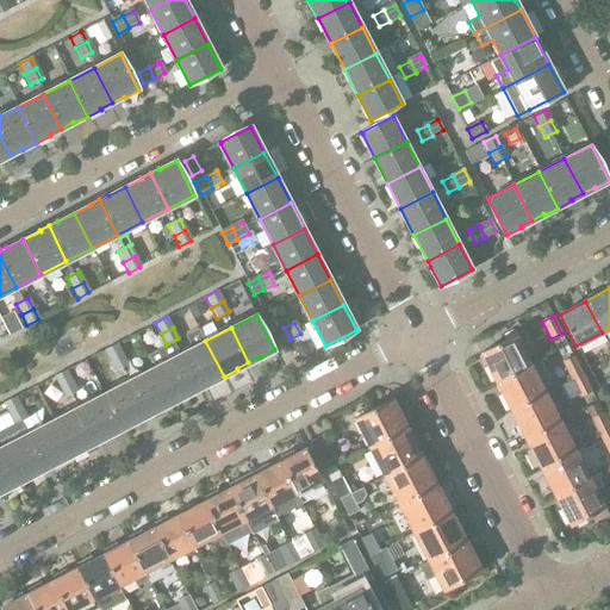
[(284,328),(273,332),(279,344),(290,340),(284,328)]
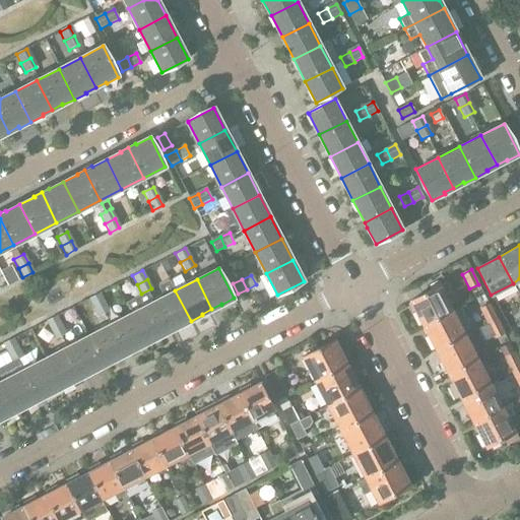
[(410,301),(424,326),(452,311),(439,285),(410,301)]
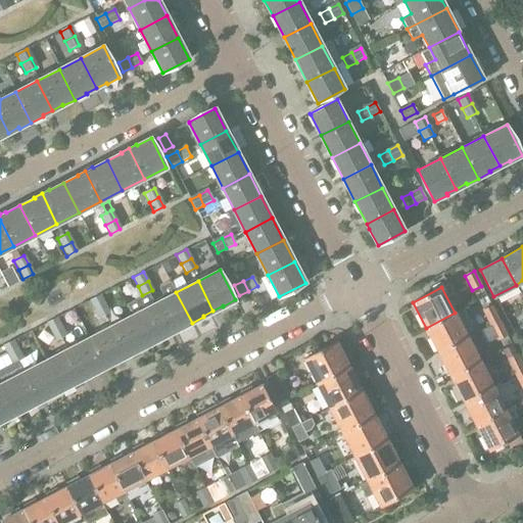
[(153,303),(169,333),(180,328),(180,329),(192,323),(176,292),(153,303)]
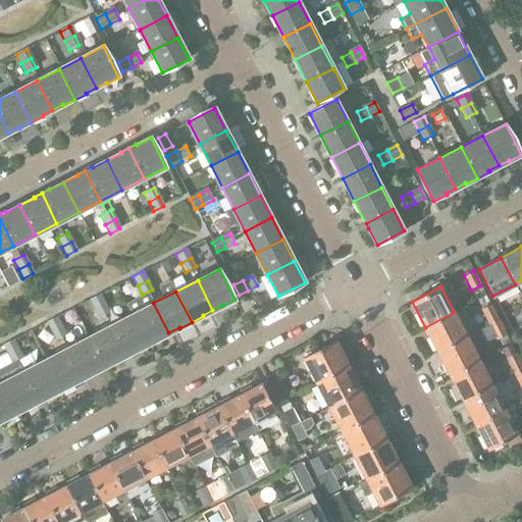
[(90,300),(94,309),(104,304),(99,295),(90,300)]
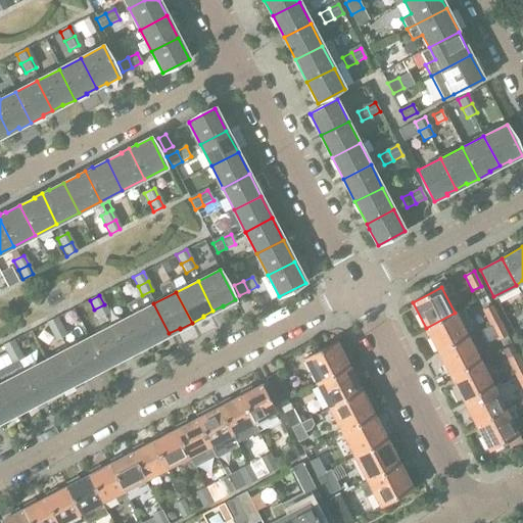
[(153,303),(132,315),(148,345),(160,339),(159,338),(169,333),(153,303)]
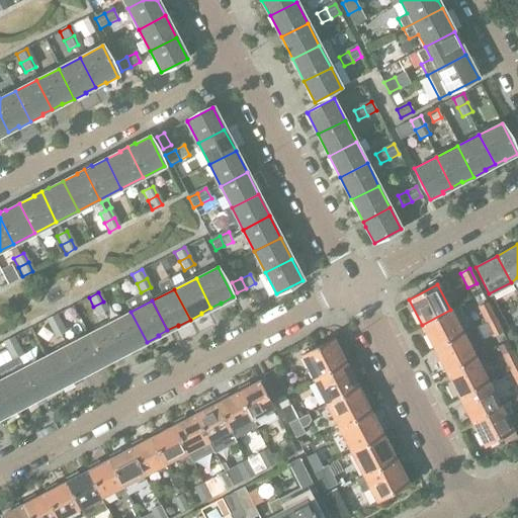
[(103,301),(93,307),(98,315),(107,311),(103,301)]
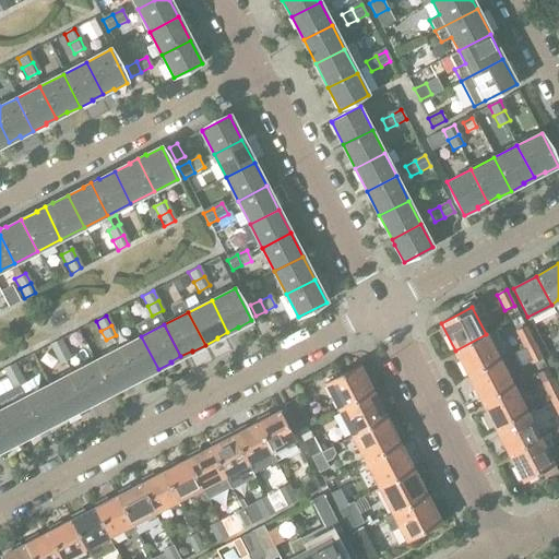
[(516,333),(523,347),(533,343),(525,328),(516,333)]
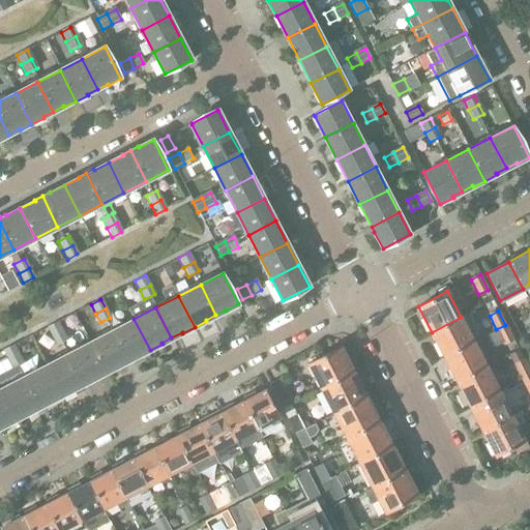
[(432,332),(444,356),(473,342),(461,317),(432,332)]
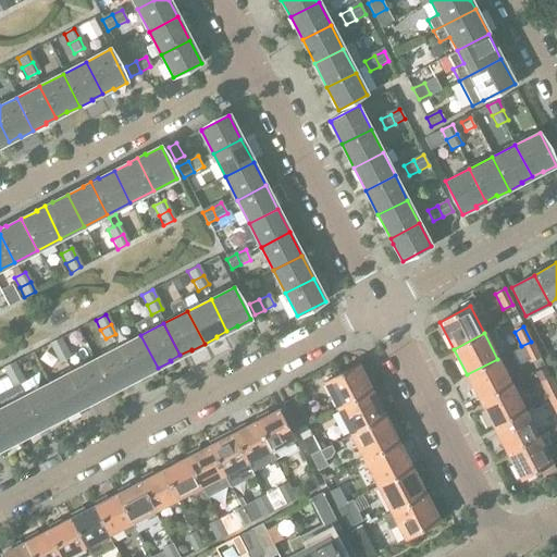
[(116,347),(134,380),(145,373),(146,374),(158,368),(140,335),(116,347)]
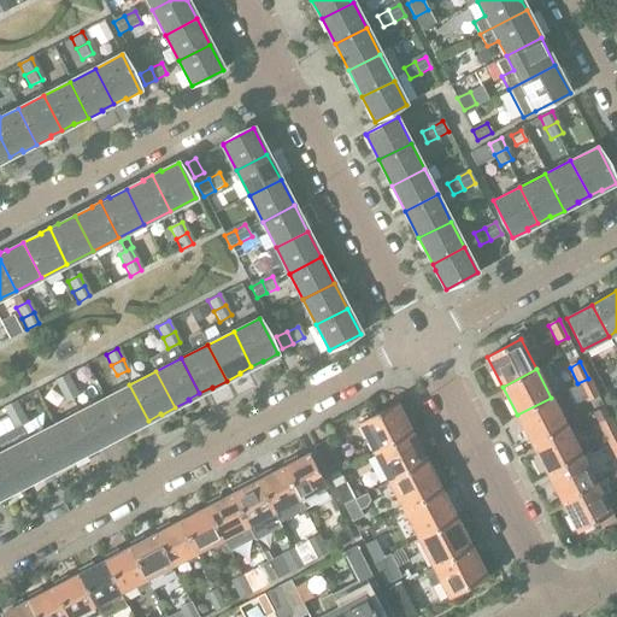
[(54,381),(60,392),(72,386),(66,375),(54,381)]
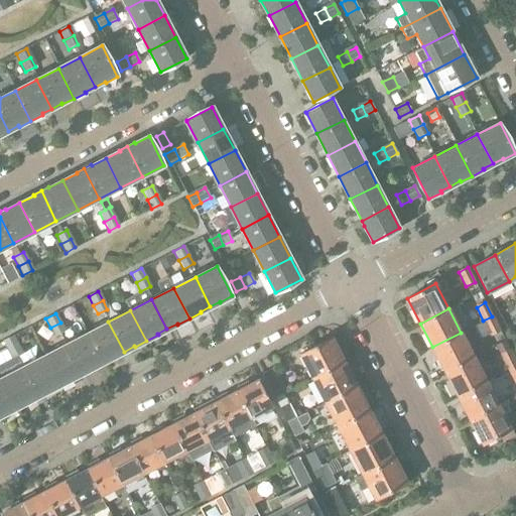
[(492,316),(483,320),(491,335),(499,331),(492,316)]
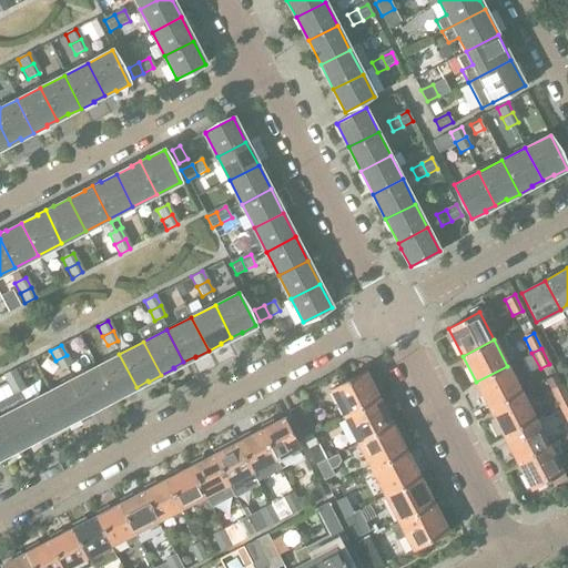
[(119,354),(95,366),(113,401),(127,393),(127,392),(137,387),(119,354)]
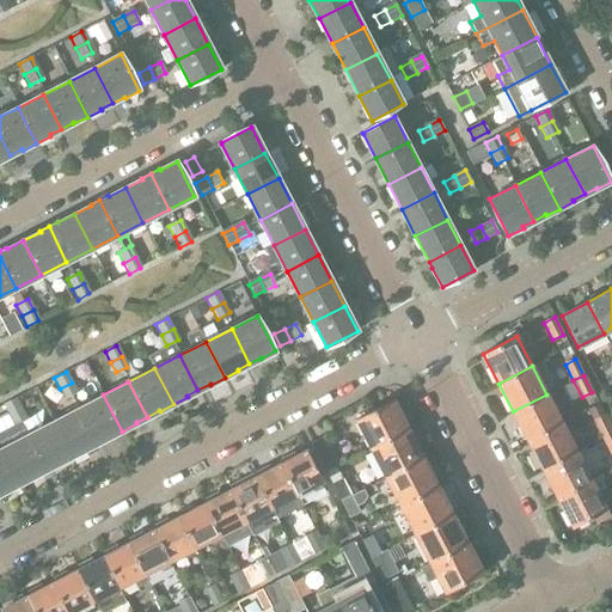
[(72,383),(60,389),(65,399),(77,393),(72,383)]
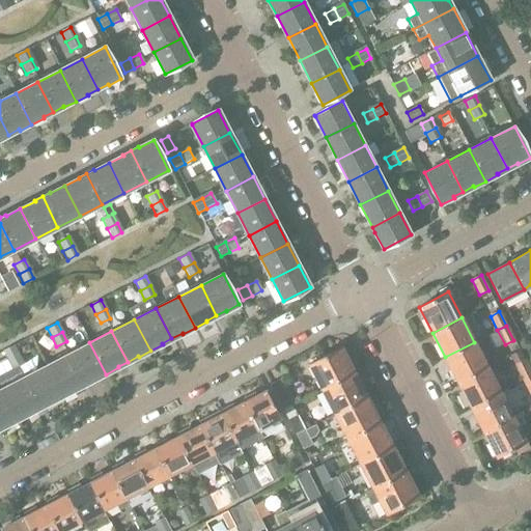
[(67,355),(83,385),(93,379),(94,380),(106,374),(89,342),(67,355)]
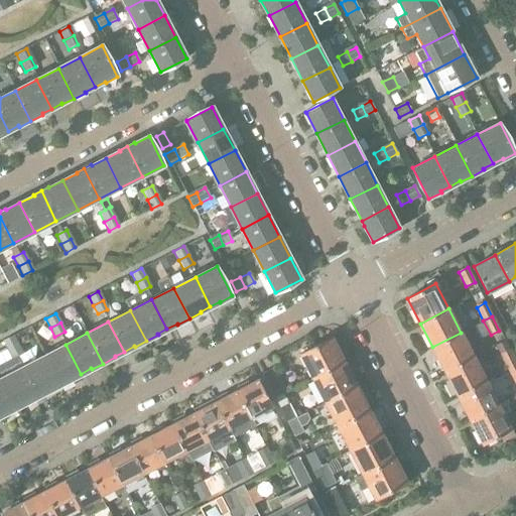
[(432,347),(444,371),(474,357),(461,333),(432,347)]
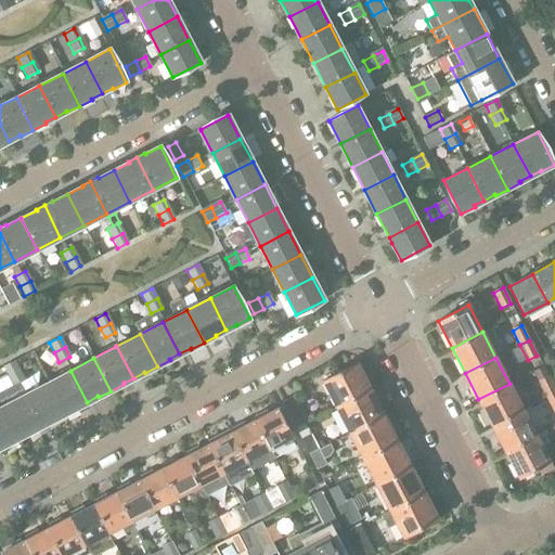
[(3,366),(9,376),(20,371),(14,361),(3,366)]
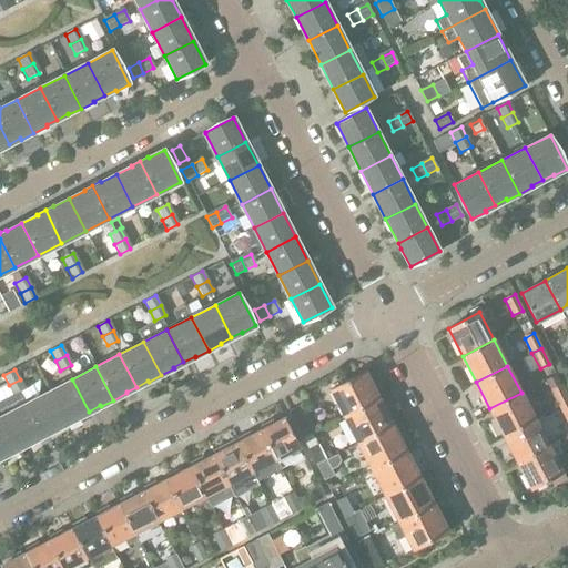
[(346,416),(379,398),(374,388),(373,389),(363,372),(332,388),(346,416)]
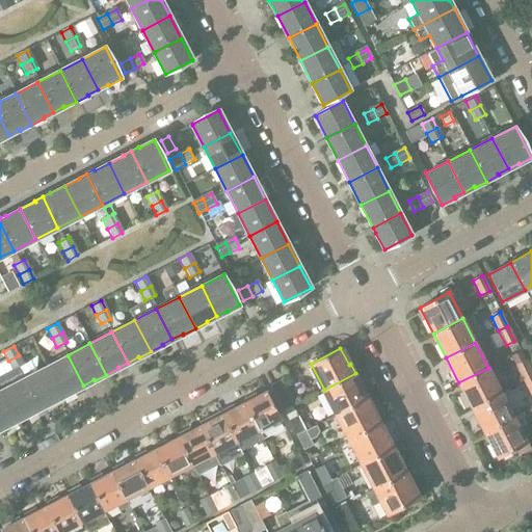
[(19,355),(8,361),(12,370),(23,365),(19,355)]
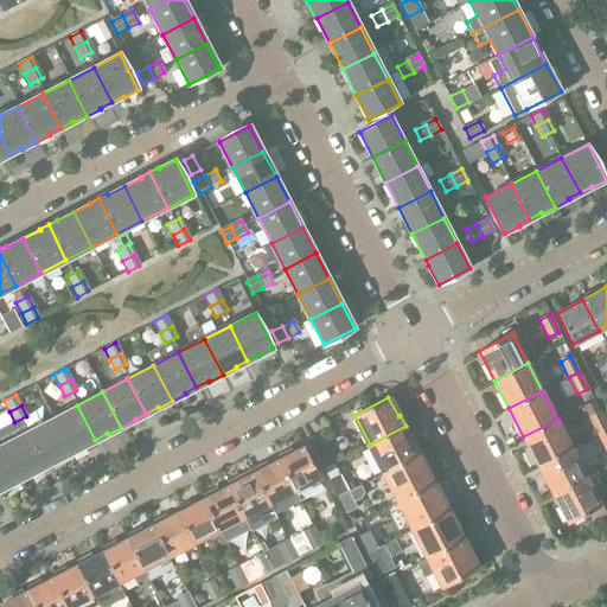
[(77,406),(52,419),(70,454),(85,447),(84,446),(95,440),(77,406)]
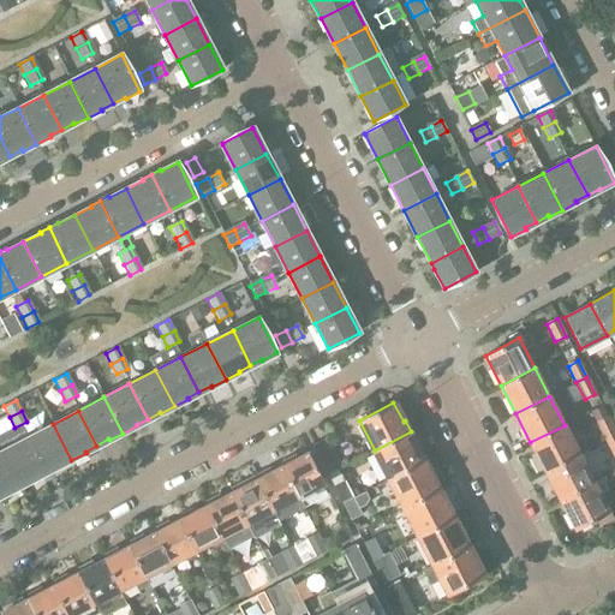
[(604,440),(614,435),(614,434),(607,417),(596,423),(604,440)]
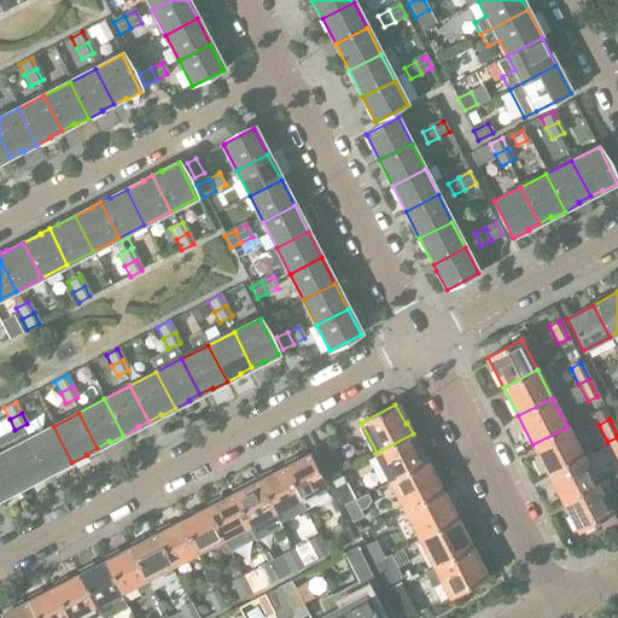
[(53,426),(27,439),(46,474),(58,468),(58,470),(71,462),(53,426)]
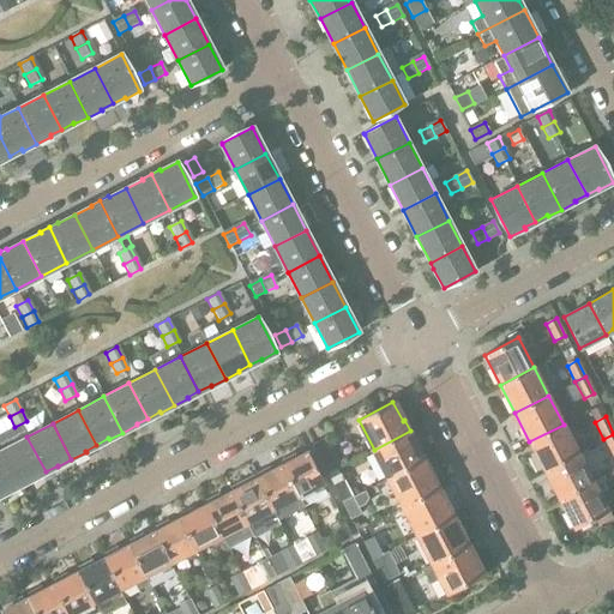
[(529,441),(545,471),(578,453),(564,425),(529,441)]
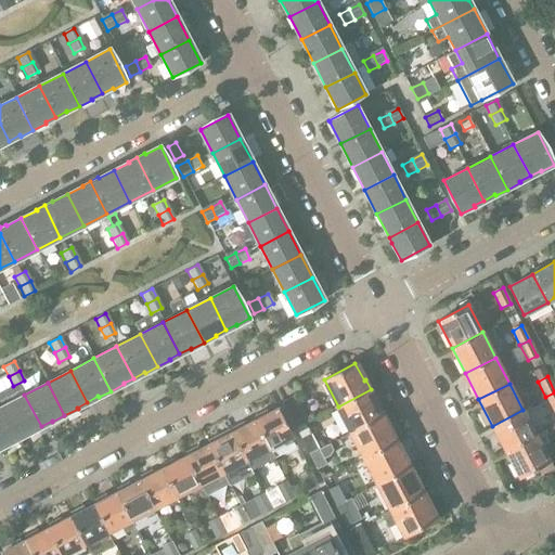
[(351,431),(383,416),(373,399),(375,398),(371,389),(338,407),(351,431)]
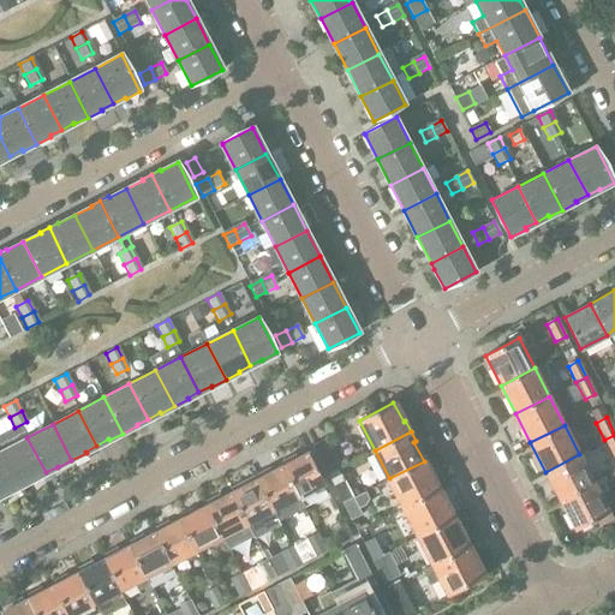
[(614,435),(604,440),(613,458),(614,455),(614,435)]
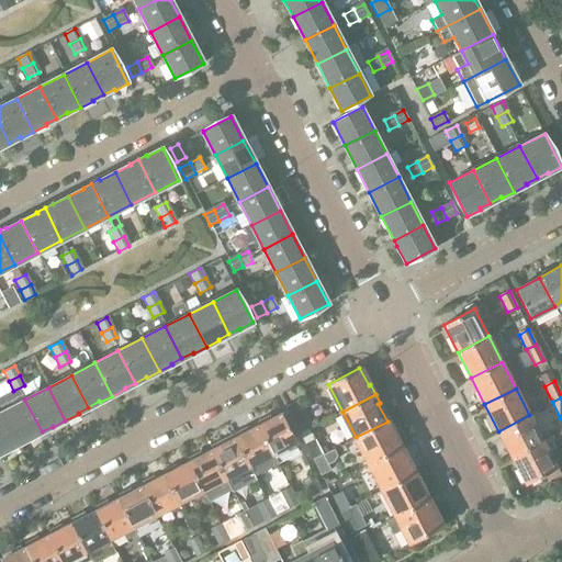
[(1,413),(19,445),(32,438),(31,437),(42,431),(24,400),(1,413)]
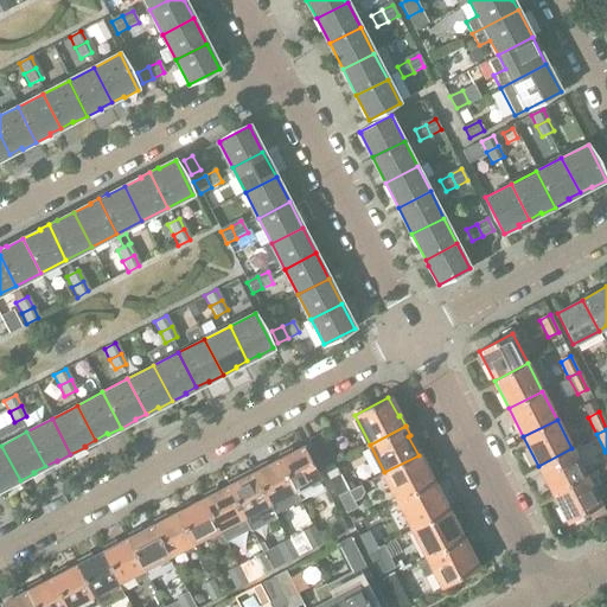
[(330,480),(339,475),(333,464),(338,460),(324,432),(317,435),(308,440),(317,458),(330,480)]
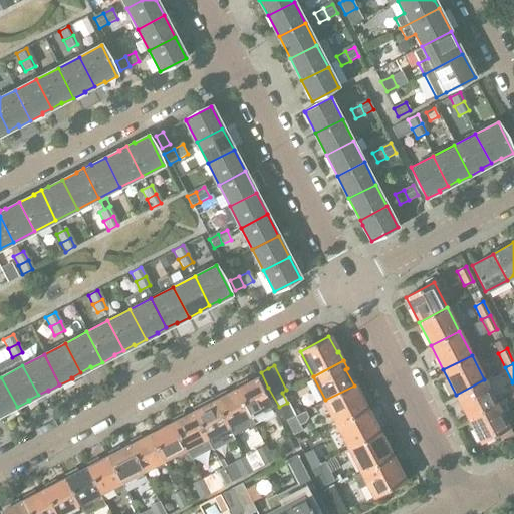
[(1,377),(0,377),(0,414),(5,412),(6,413),(17,407),(1,377)]
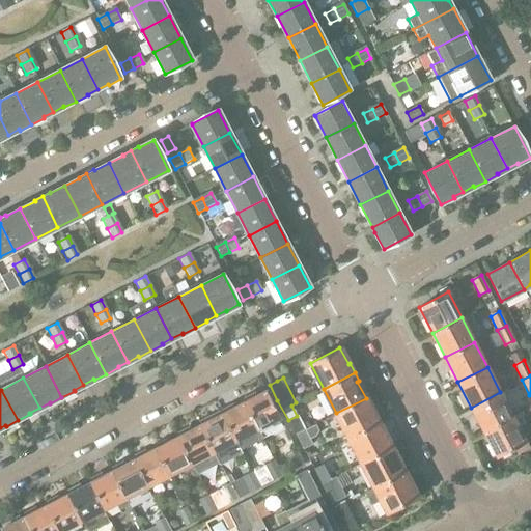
[(245,401),(243,402),(258,429),(280,418),(266,390),(256,395),(255,392),(244,398),(245,401)]
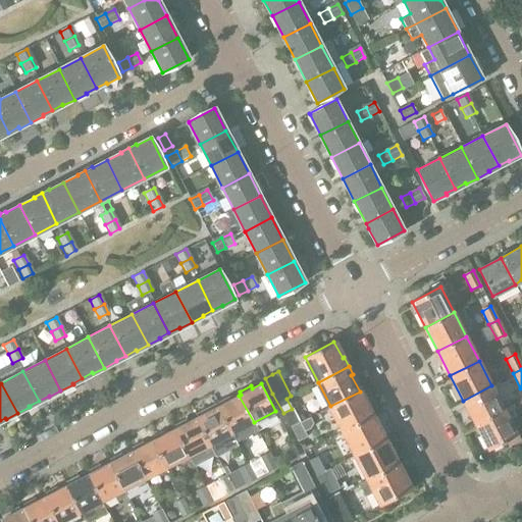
[(475,424),(504,409),(491,385),(463,401),(475,424)]
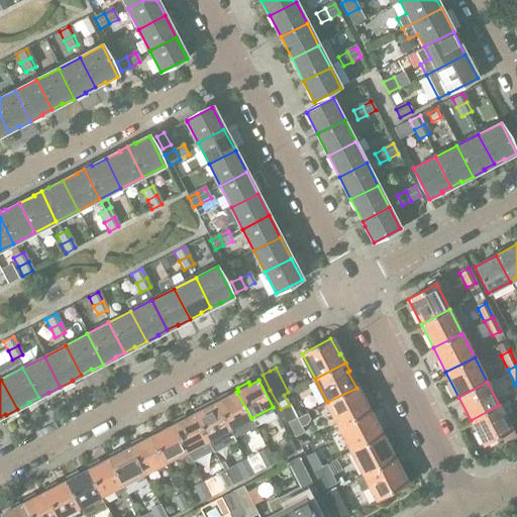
[(340,426),(371,411),(367,402),(365,403),(356,388),(327,402),(340,426)]
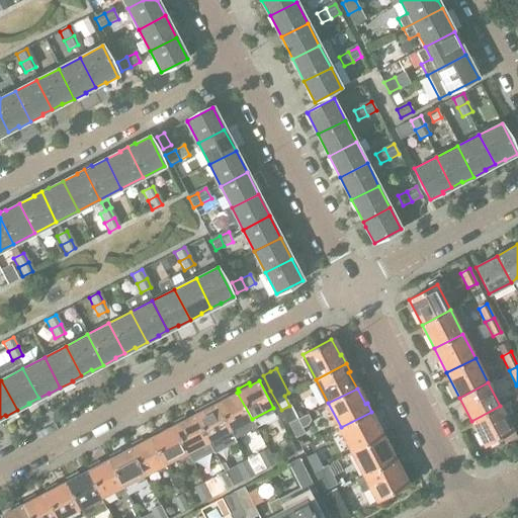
[(252,419),(237,393),(229,397),(227,395),(217,400),(218,403),(216,404),(230,431),(252,419)]
